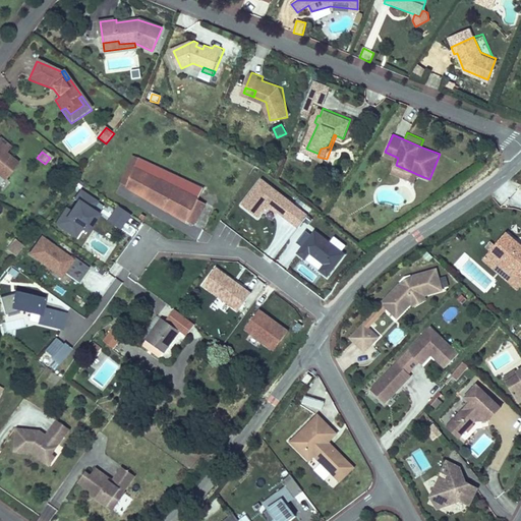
[(0,178),(2,180),(15,164),(2,155),(0,153),(0,178)]
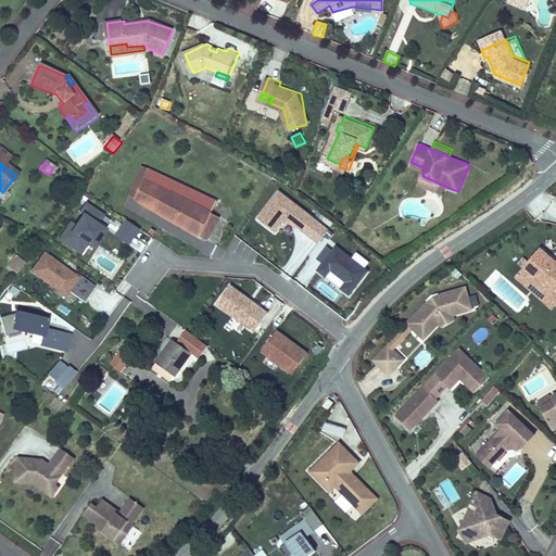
[(211,213),(217,202),(143,169),(128,198),(199,236),(211,213)]
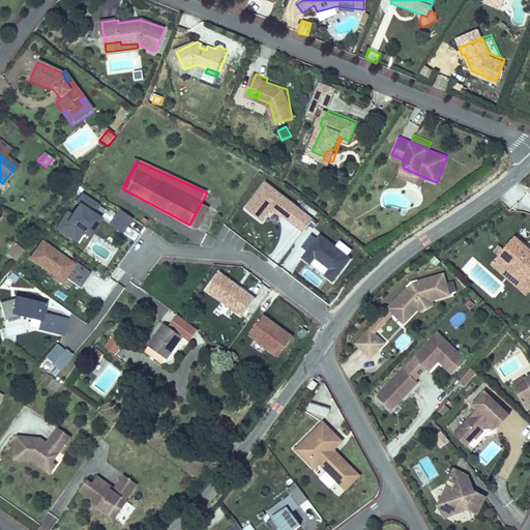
[(427,184),(429,179),(403,168),(400,173),(427,184)]
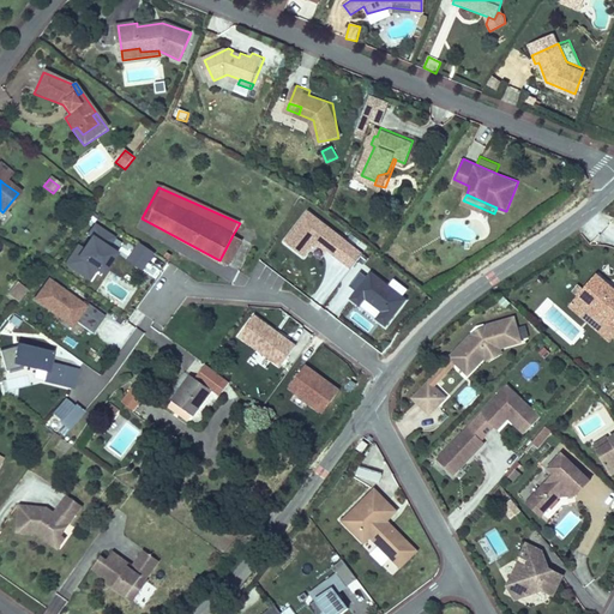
[(362,253),(307,210),(283,240),(305,258),(315,244),(349,270),(362,253)]
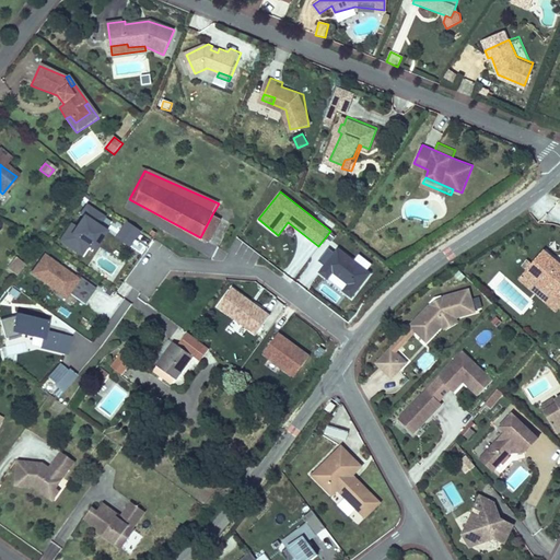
[(58,243),(82,259),(88,252),(93,255),(114,223),(88,206),(74,225),(71,223),(58,243)]
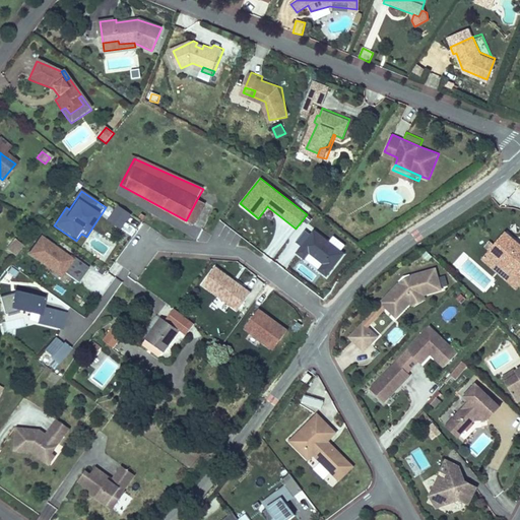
[(193,224),(203,202),(197,199),(186,220),(193,224)]
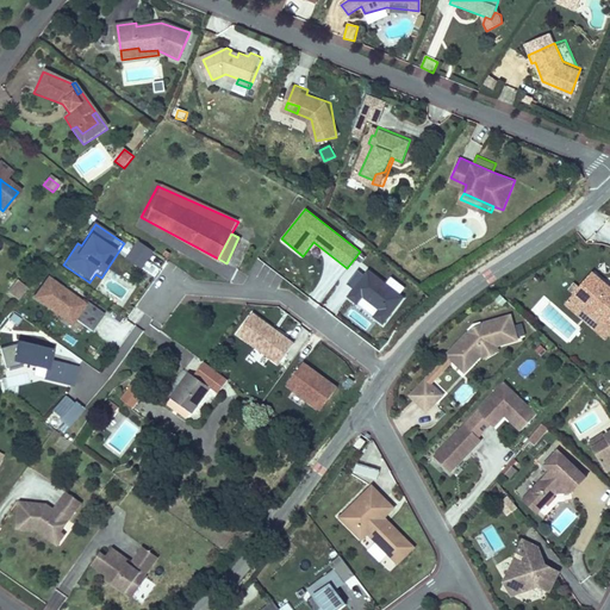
[(138,241),(126,260),(143,271),(155,251),(138,241)]
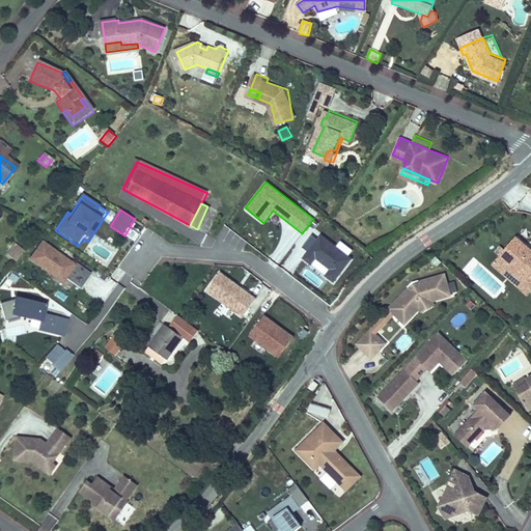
[(315,258),(329,270),(325,276),(333,283),(352,258),(319,233),(315,238),(311,234),(301,246),(306,250),(306,251),(307,251),(302,258),(311,266),(315,258)]
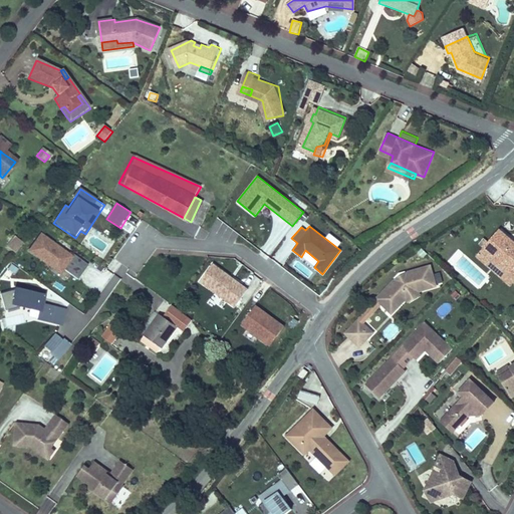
[(513,275),(513,243),(499,230),(483,249),(513,275)]
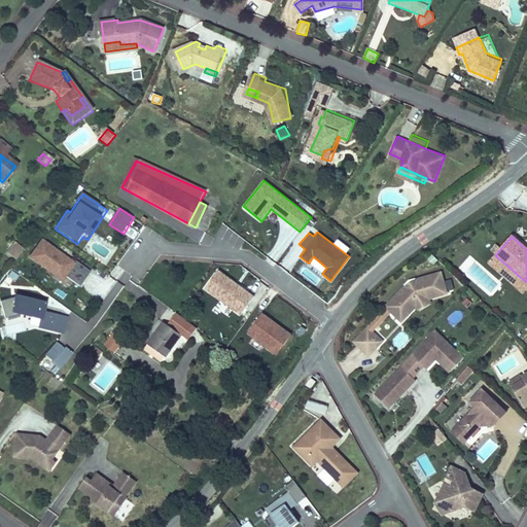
[(75,259),(74,260),(41,238),(27,257),(62,282),(66,276),(79,286),(90,271),(75,259)]
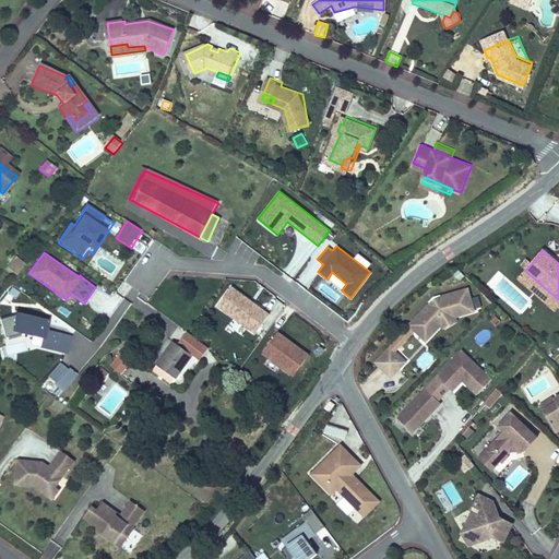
[(24,264),(15,257),(6,269),(14,276),(24,264)]
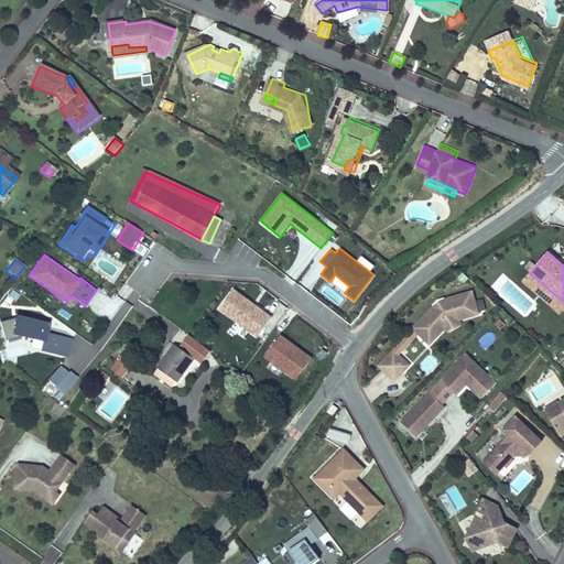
[(255,337),(270,316),(234,289),(218,310),(255,337)]
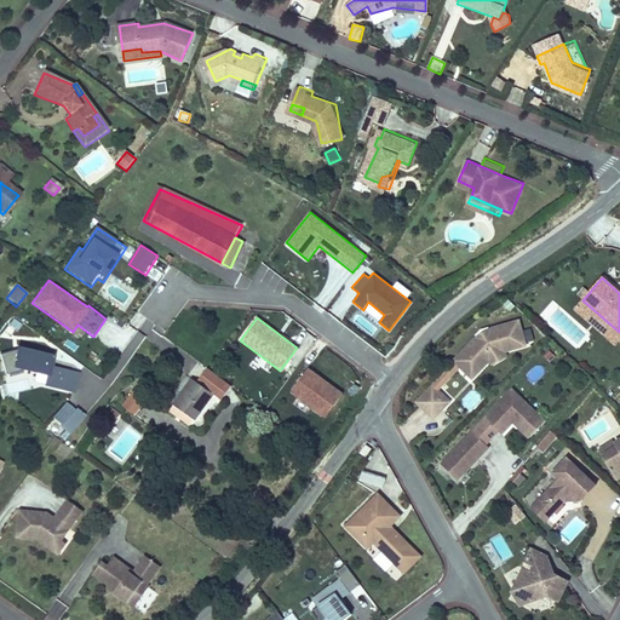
[(489,361),(488,351),(494,348),(501,351),(503,351),(524,346),(518,322),(488,329),(491,334),(480,340),(476,338),(454,361),(460,367),(470,357),(480,368),(489,361)]
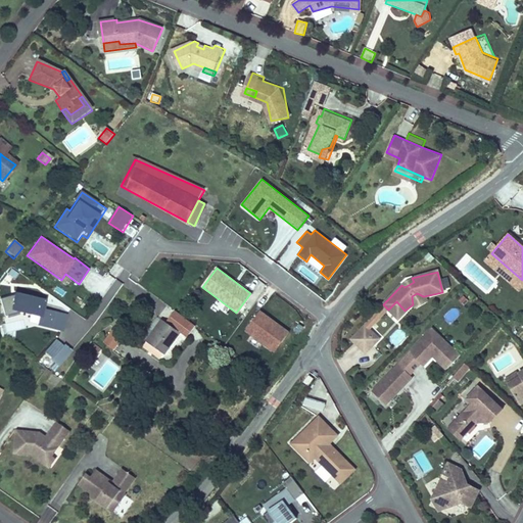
[(405,287),(414,282),(412,278),(407,280),(401,285),(405,287)]
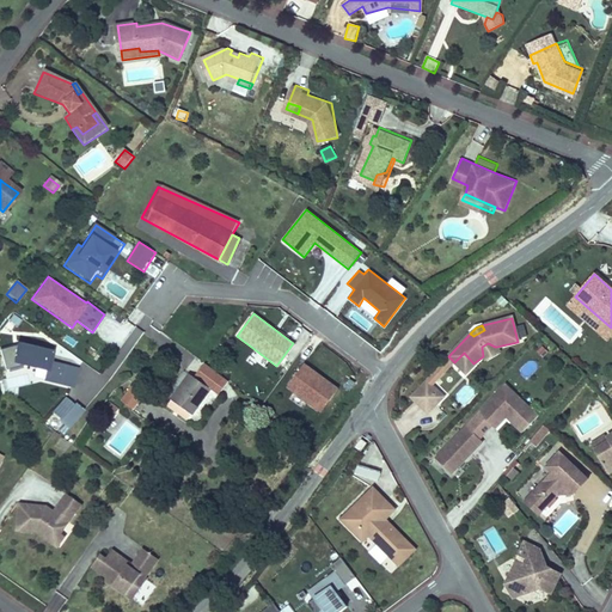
[(16,341),(14,346),(0,349),(0,356),(4,371),(24,365),(46,371),(43,380),(74,387),(79,367),(51,360),(54,350),(16,341)]
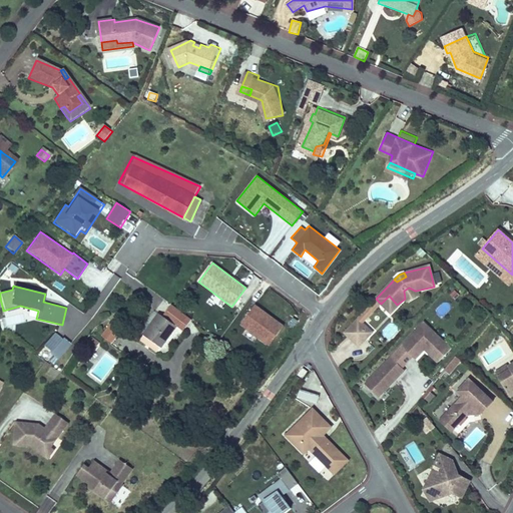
[(405,299),(406,301),(417,295),(416,291),(415,291),(409,288),(404,291),(405,299)]
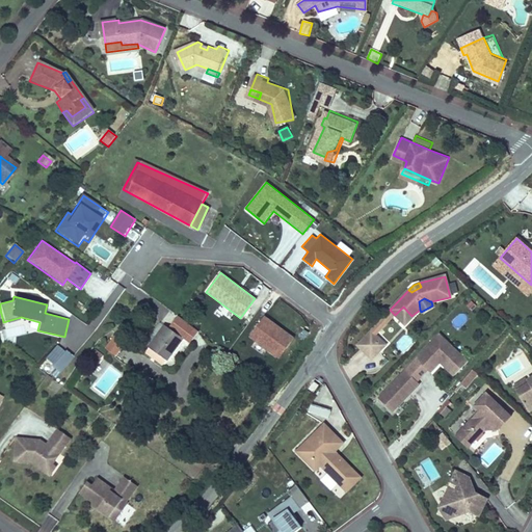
[(395,315),(404,324),(411,316),(403,307),(395,315)]
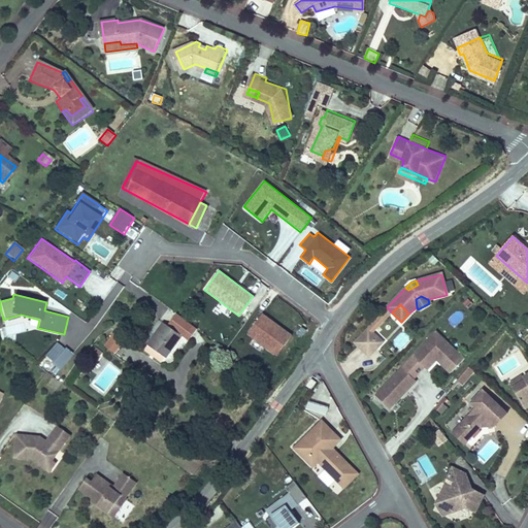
[(175,312),(167,325),(182,335),(189,340),(197,328),(175,312)]
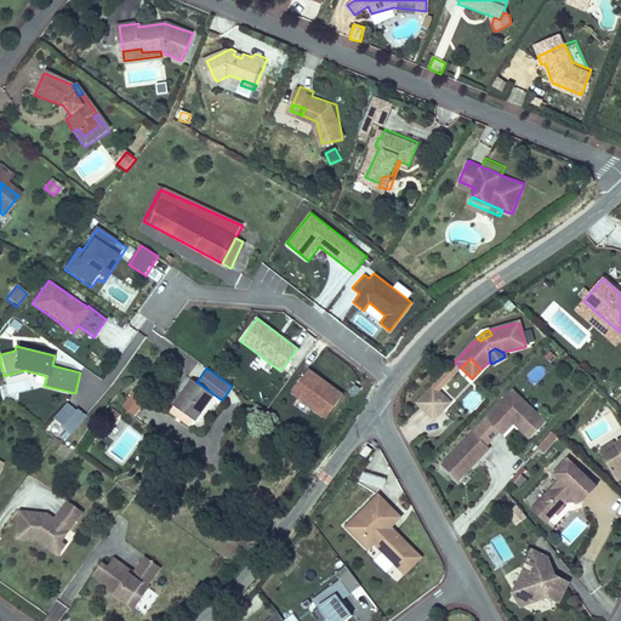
[(325,419),(343,393),(308,368),(290,392),(325,419)]
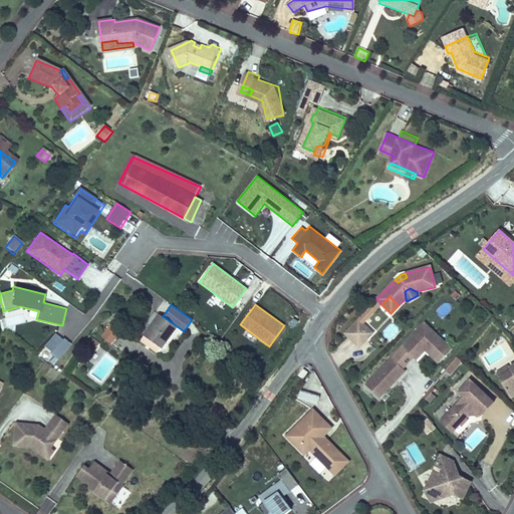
[(139,332),(162,348),(177,326),(163,316),(154,310),(139,332)]
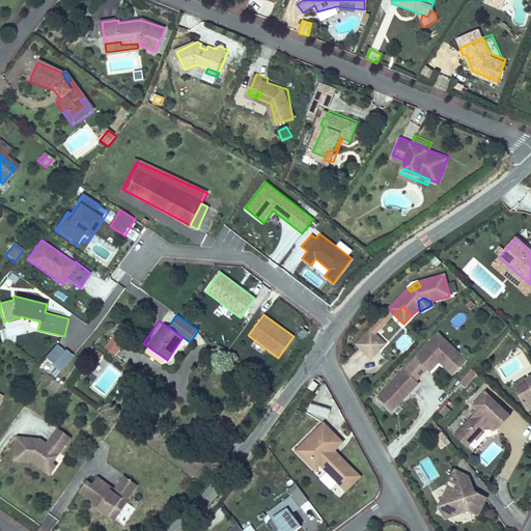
[(369,359),(381,347),(374,342),(378,339),(369,331),(356,344),(369,359)]
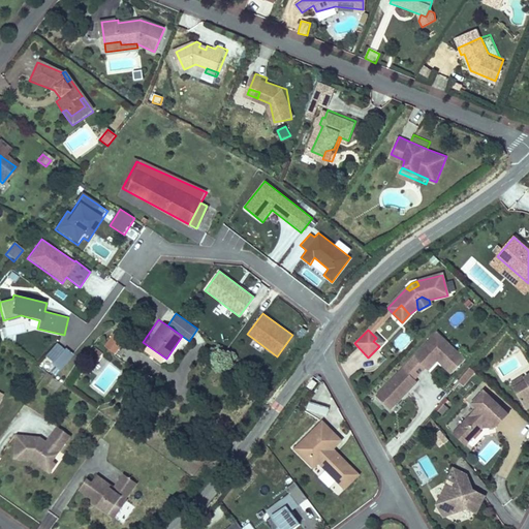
[(104,346),(116,354),(127,340),(115,331),(104,346)]
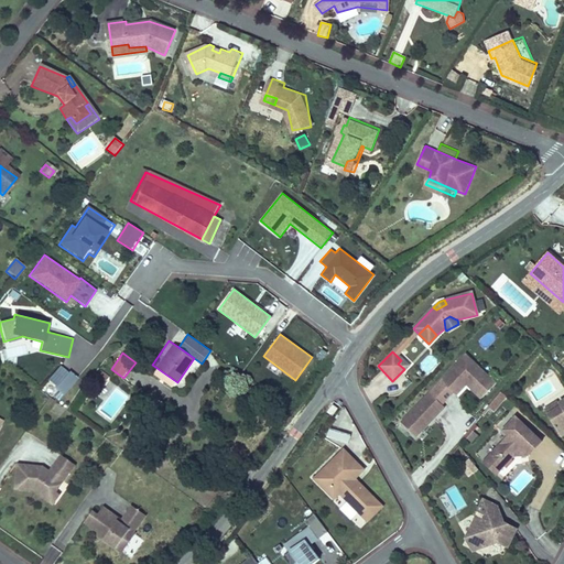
[(479,400),(495,384),(464,355),(438,381),(452,393),(454,396),(465,384),(467,382),(472,387),(469,389),(479,400)]
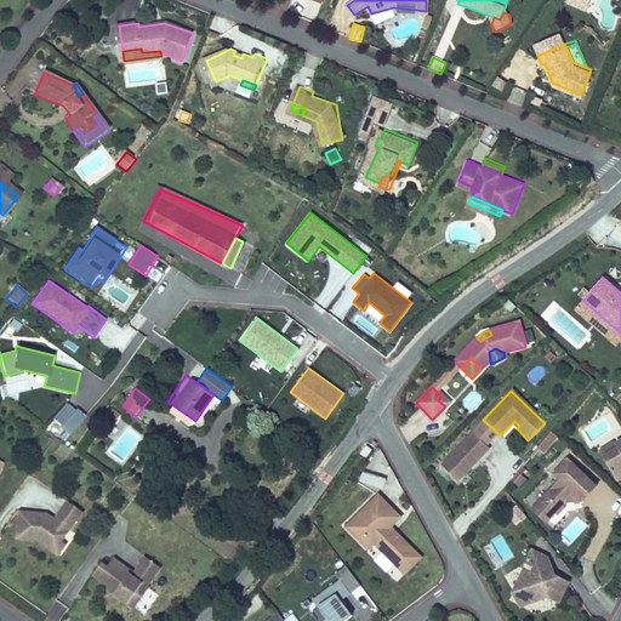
[(445,406),(449,403),(442,397),(438,400),(445,406)]
